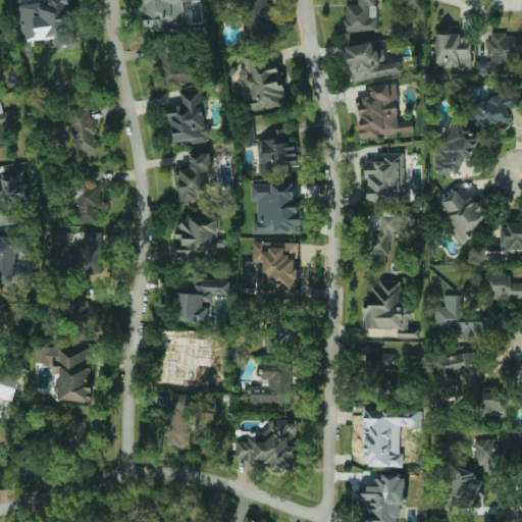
[(19,5),(22,41),(54,38),(55,46),(74,44),(69,0),(48,0),(48,3),(19,5)]
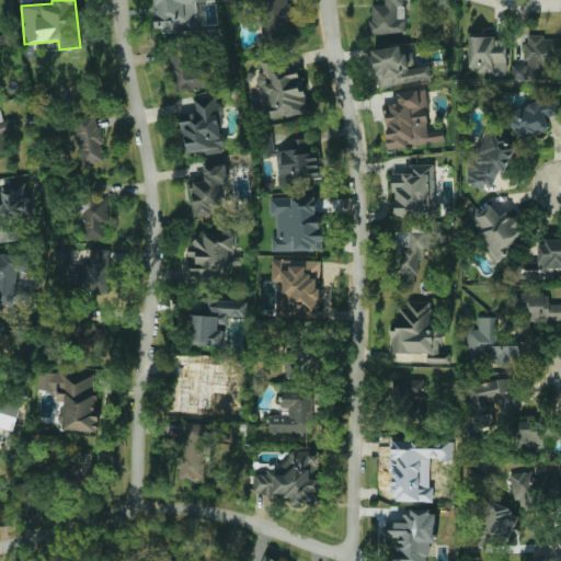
[(199,30),(198,2),(215,1),(214,0),(153,0),(157,31),(199,30)]
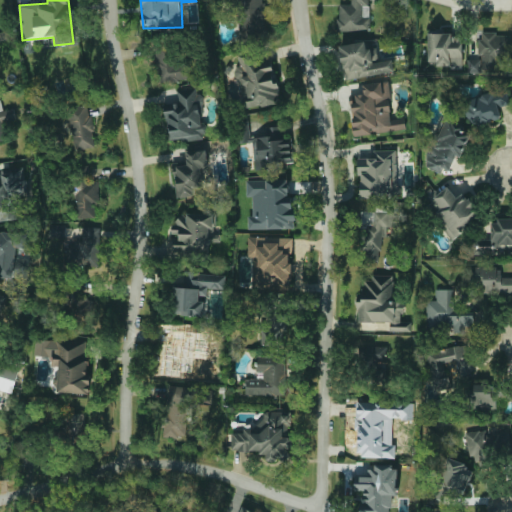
[(240,43),(267,40),(263,0),(241,0),(244,25),(239,25),(240,43)]
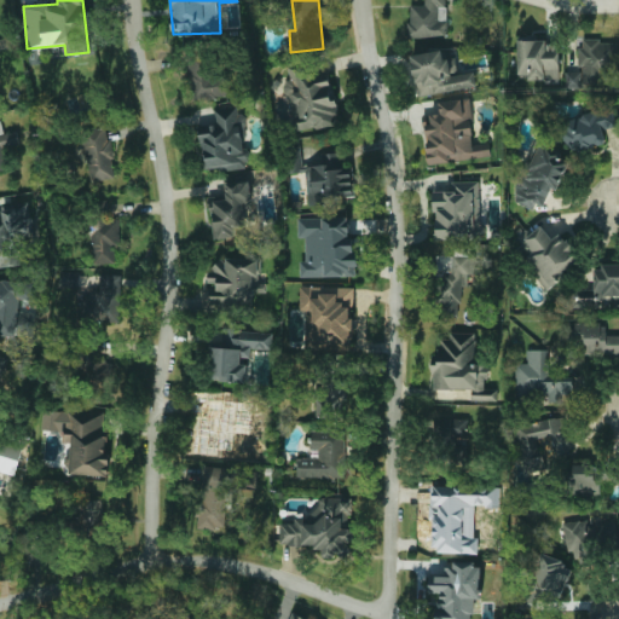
[(446,38),(446,0),(424,0),(424,5),(409,5),(409,38),(446,38)]
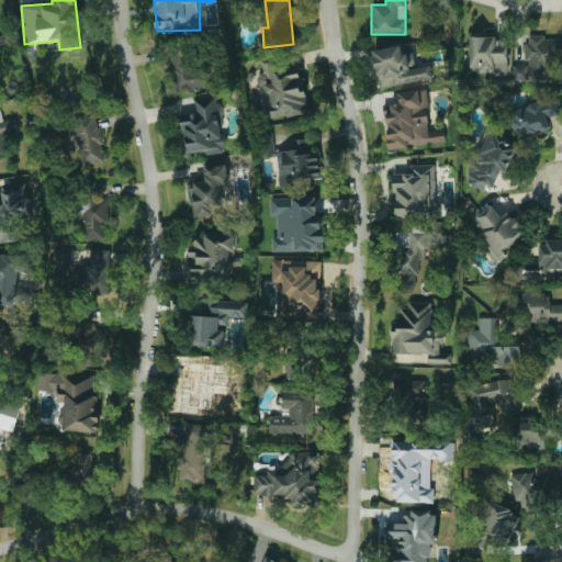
[(508,70),(507,38),(496,38),(496,35),(470,36),(470,71),(508,70)]
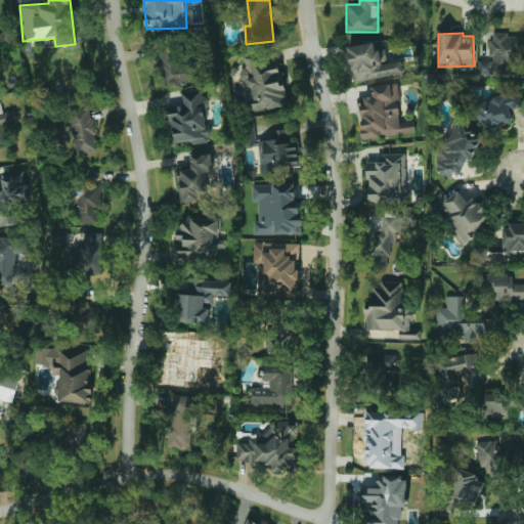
[(522,34),(491,34),(490,60),(478,60),(478,75),(490,75),(490,70),(522,71),(522,34)]
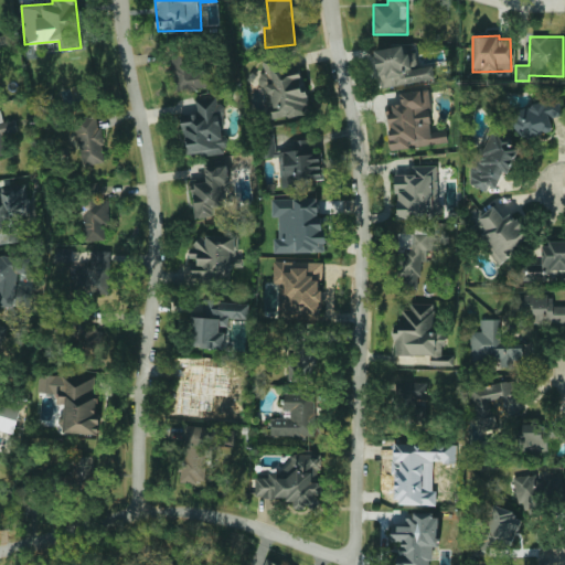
[(382,87),(436,78),(434,65),(417,68),(413,44),(375,50),(382,87)]
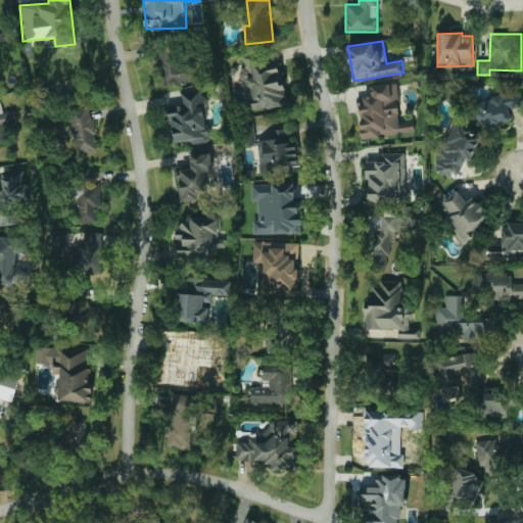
[(175,51),(158,51),(159,84),(194,83),(193,58),(175,58),(175,51)]
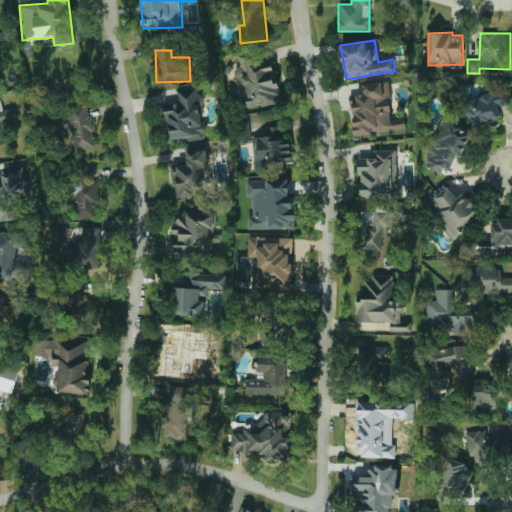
[(244,109),(281,101),(273,65),(258,69),(254,53),(238,57),(240,65),(234,67),(244,109)]
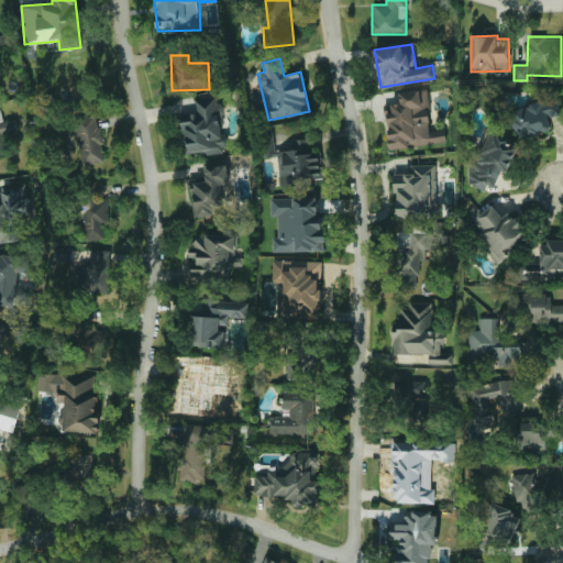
[(446,142),(445,130),(431,131),(427,89),(399,91),(400,102),(392,103),(393,113),(387,113),(390,148),(446,142)]
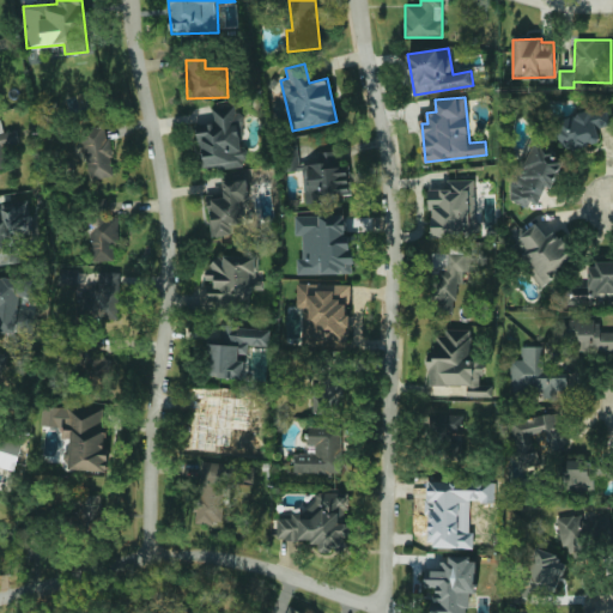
[(211,108),(213,122),(196,125),(201,165),(218,164),(219,169),(247,167),(240,104),(211,108)]
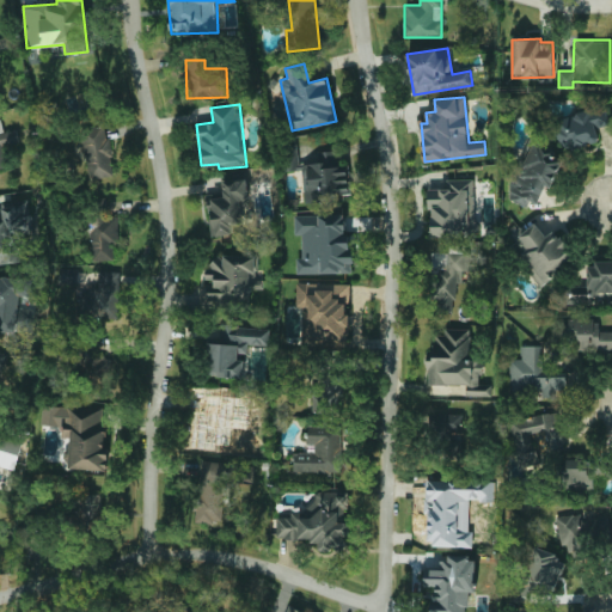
[(611,123),(605,104),(554,118),(563,152),(600,141),(597,128),(611,123)]
